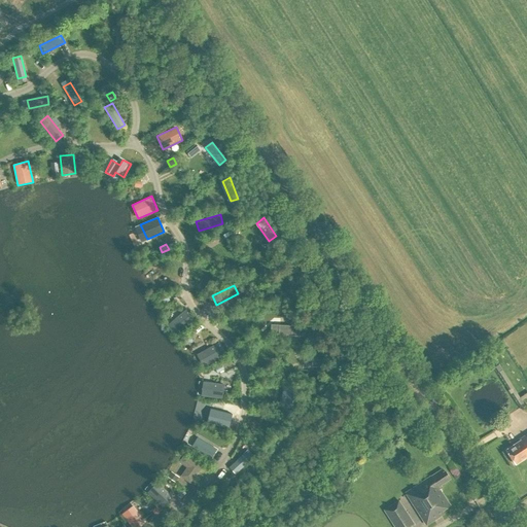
[(170,301),(168,294),(161,296),(163,303),(170,301)]
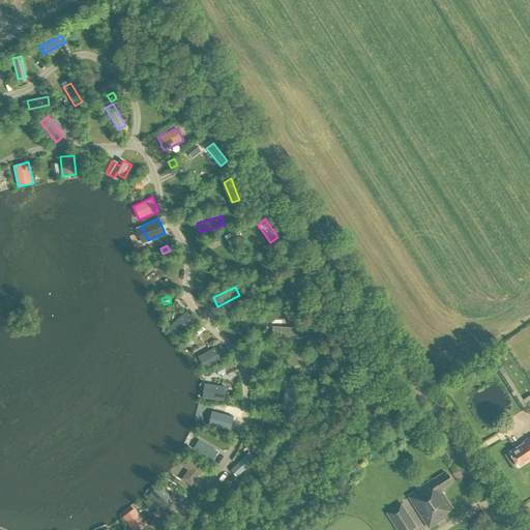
[(197,322),(187,311),(168,327),(177,339),(197,322)]
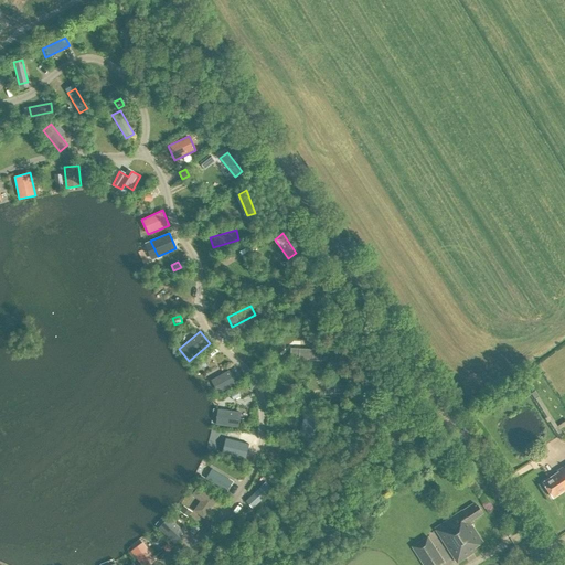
[(243,380),(234,366),(211,380),(219,394),(243,380)]
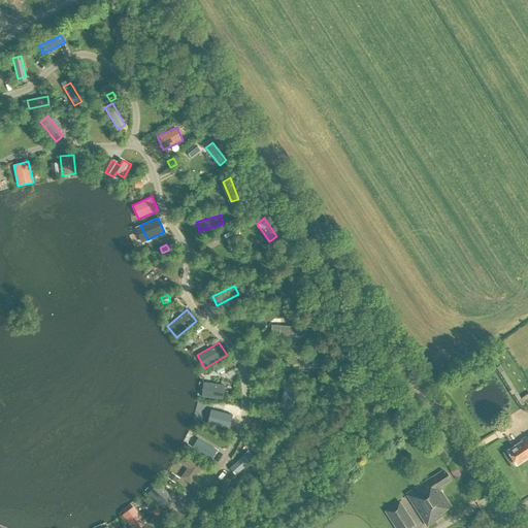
[(327,351),(304,352),(305,361),(312,361),(328,360),(327,351)]
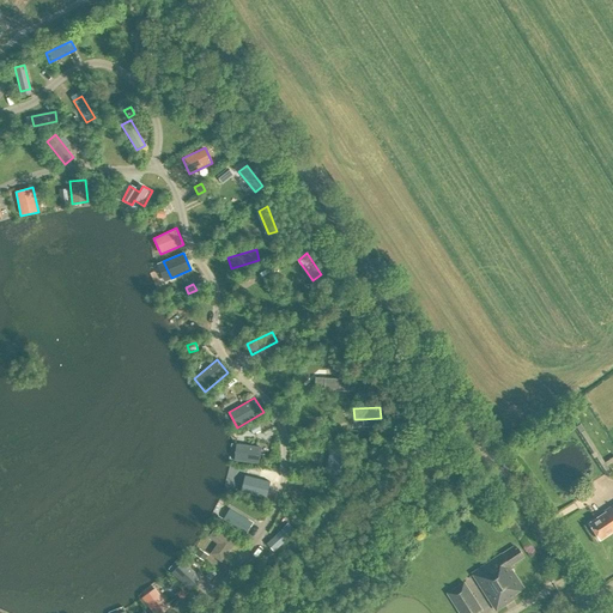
[(258,424),(250,429),(253,435),(261,430),(258,424)]
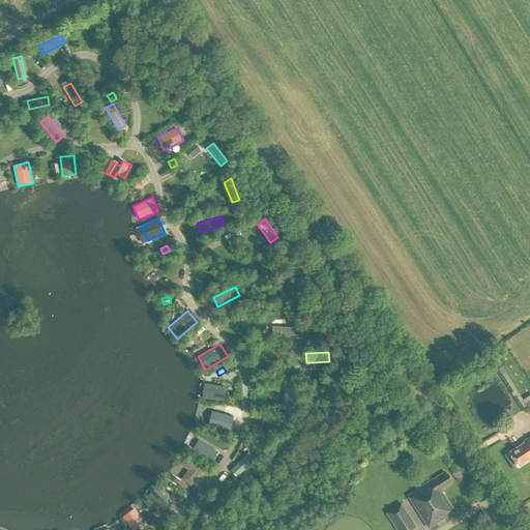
[(226,386),(204,383),(202,399),(224,402),(226,386)]
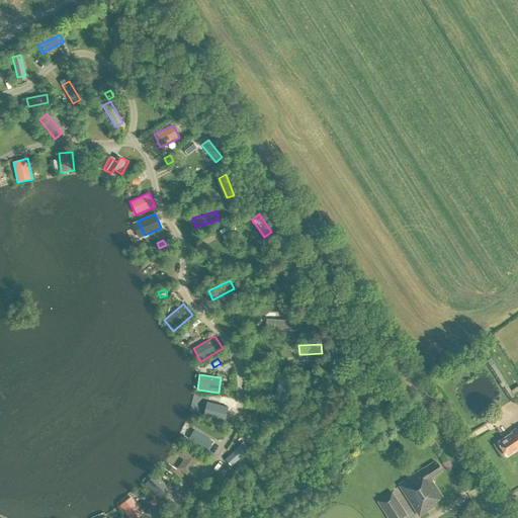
[(285,378),(282,400),(291,402),(294,380),(285,378)]
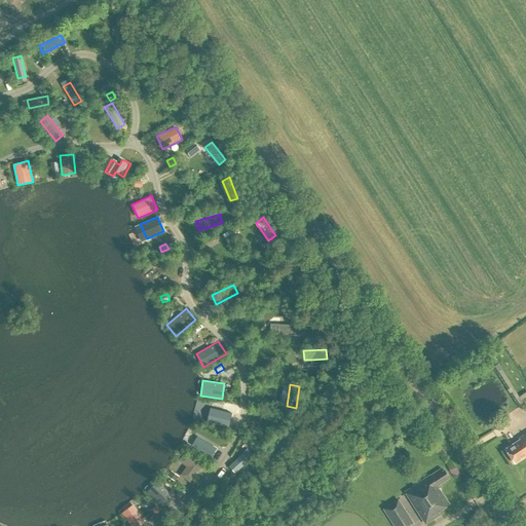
[(209,422),(209,423),(228,427),(231,413),(213,409),(212,409),(209,422)]
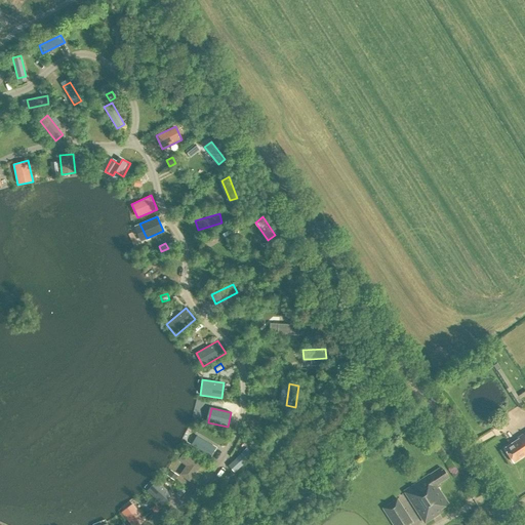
[(524,432),(518,437),(519,438),(503,448),(514,463),(524,455),(524,432)]
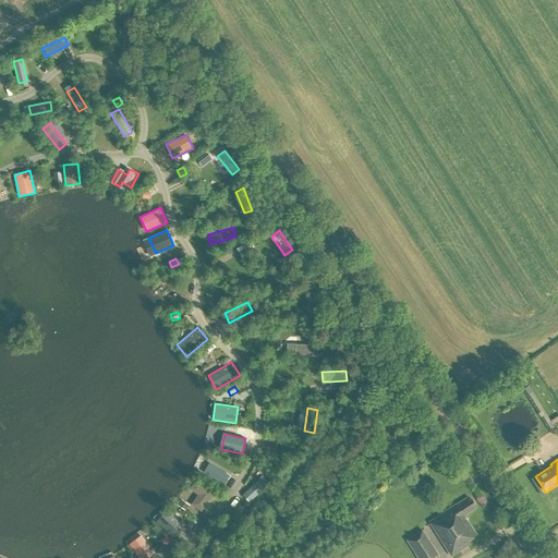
[(214,466),(208,475),(225,485),(230,476),(214,466)]
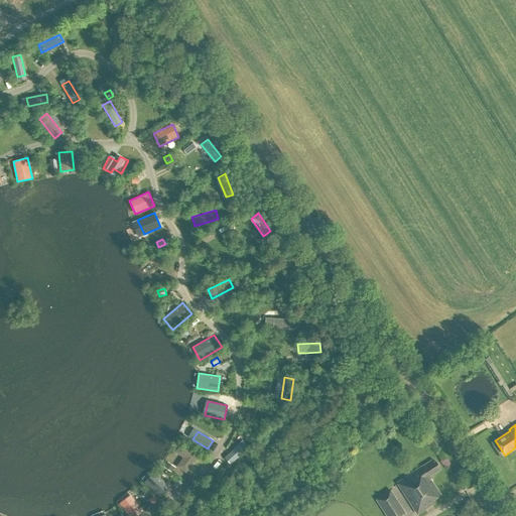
[(239,444),(225,458),(230,464),(248,447),(246,445),(246,443),(243,441),(242,441),(239,443),(239,444)]
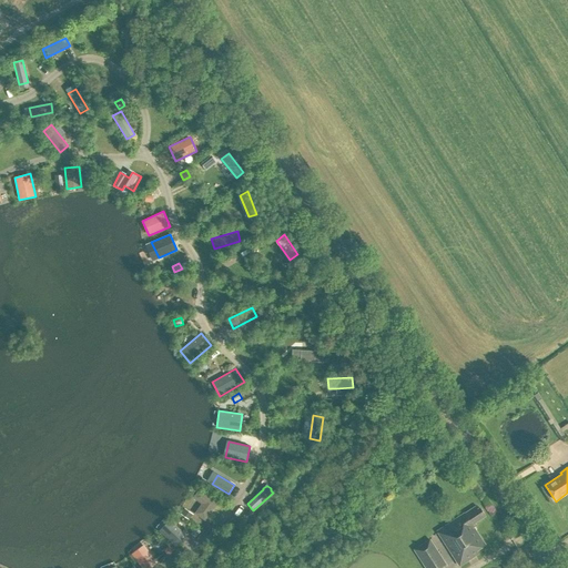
[(217,503),(200,490),(193,498),(202,504),(194,514),(204,520),(217,503)]
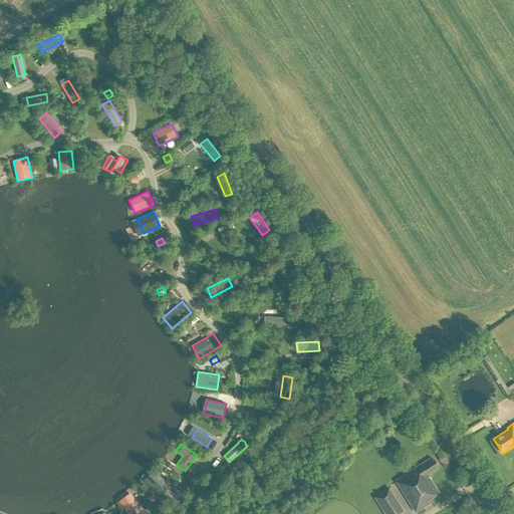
[(428,477),(432,475),(430,473),(440,467),(435,459),(433,461),(431,458),(397,481),(418,511),(433,501),(431,498),(439,493),(428,477)]
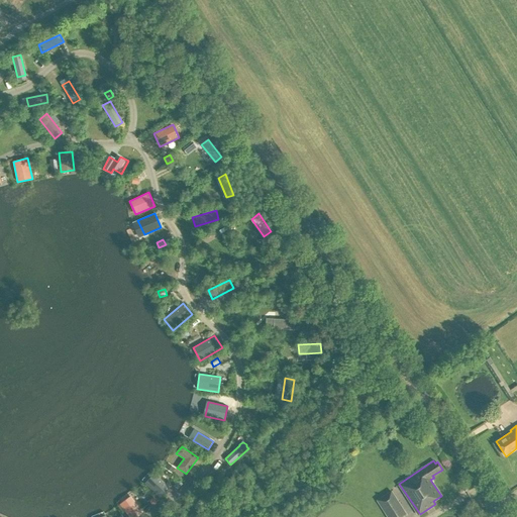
[(165,468),(172,473),(176,468),(168,462),(165,468)]
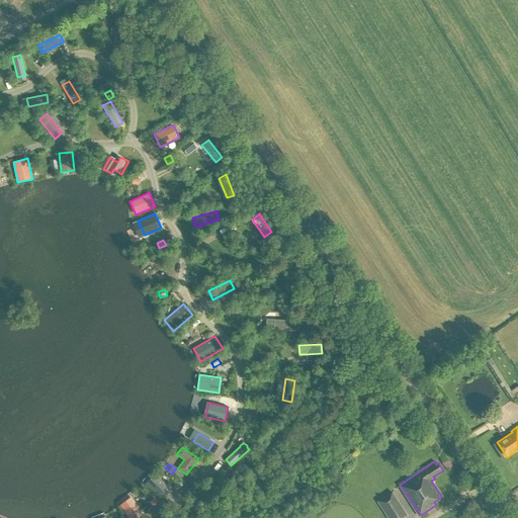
[(170,488),(155,473),(145,484),(160,499),(170,488)]
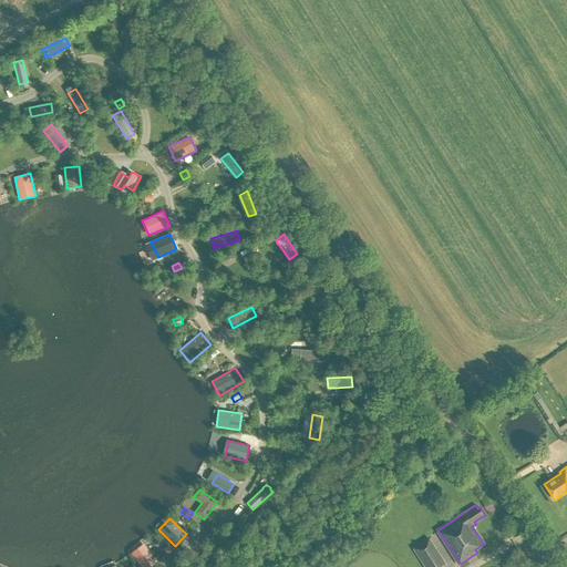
[(200,531),(196,527),(191,533),(194,537),(200,531)]
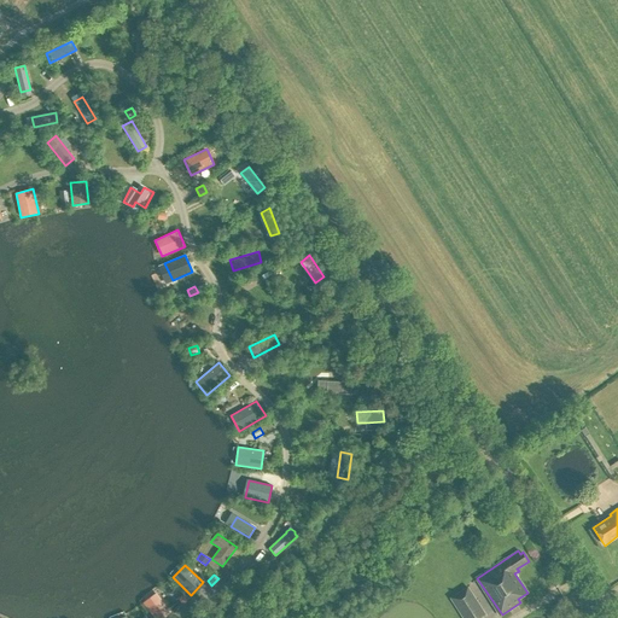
[(450,599),(461,617),(479,617),(485,614),(468,587),(450,599)]
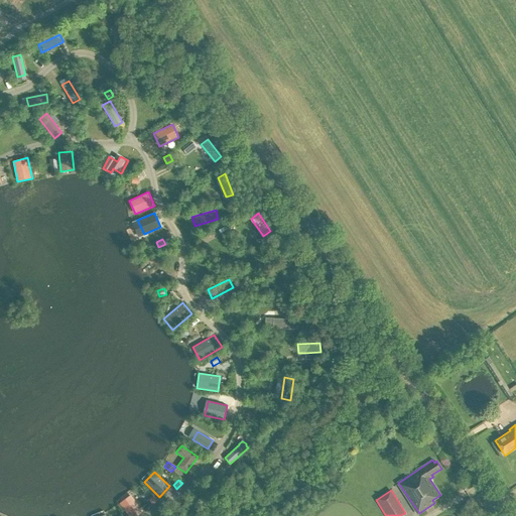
[(136,515),(143,511),(130,495),(119,503),(128,515),(136,515)]
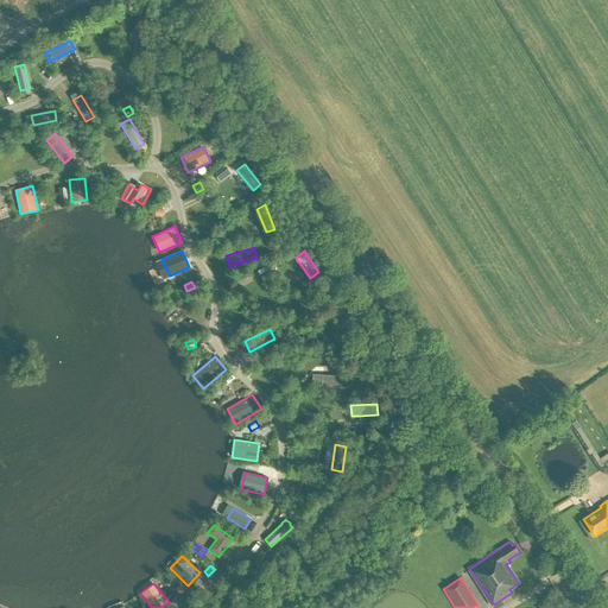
[(187,589),(181,584),(176,590),(181,595),(187,589)]
